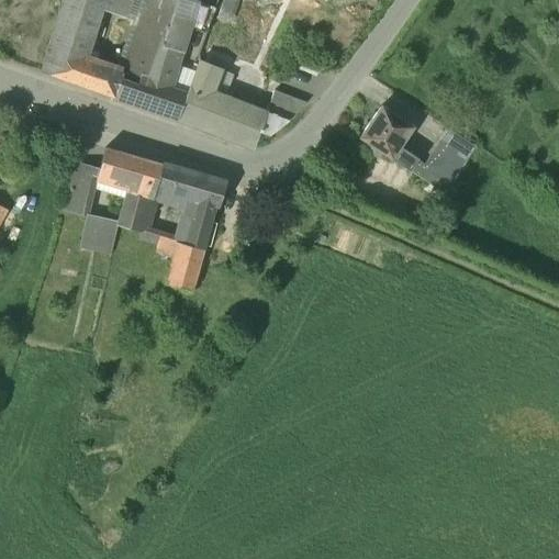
[(57,0),(38,66),(57,73),(79,2),(79,0),(57,0)]
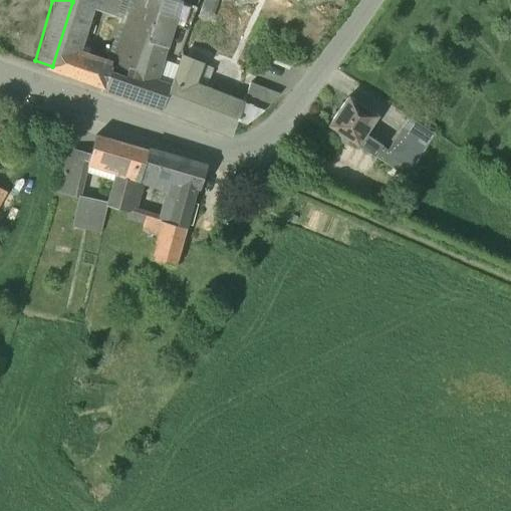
[(124,27),(119,41),(143,51),(149,37),(153,34),(161,10),(149,6),(150,0),(72,0),(72,2),(93,10),(112,17),(111,21),(124,27)]
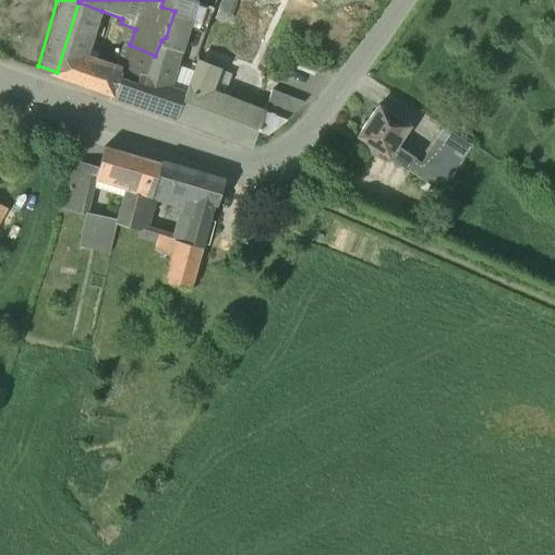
[(175,11),(178,0),(163,0),(161,7),(175,11)]
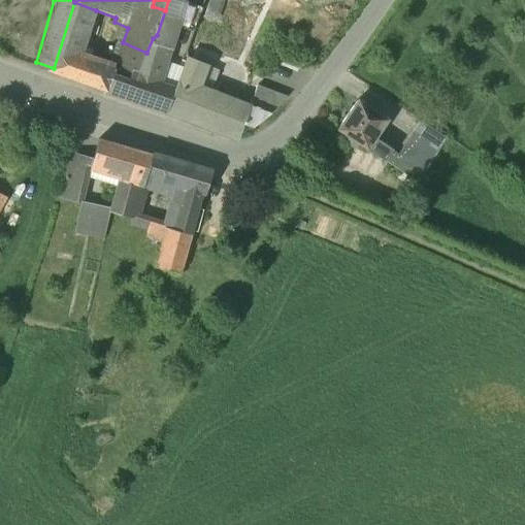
[(203,8),(185,0),(168,0),(165,10),(157,35),(173,42),(189,48),(203,8)]
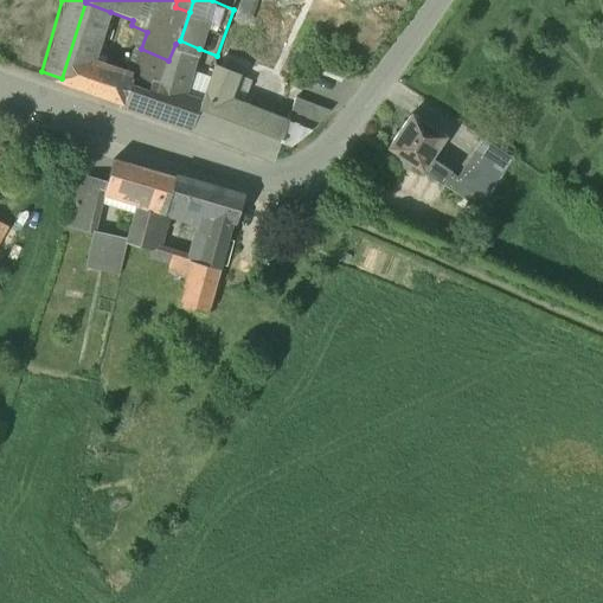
[(62,78),(88,88),(94,68),(110,12),(85,2),(62,78)]
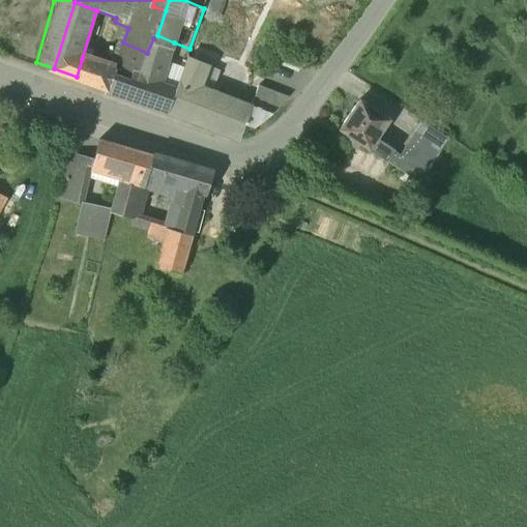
[(157,35),(153,38),(147,53),(142,69),(164,76),(174,42),(157,35)]
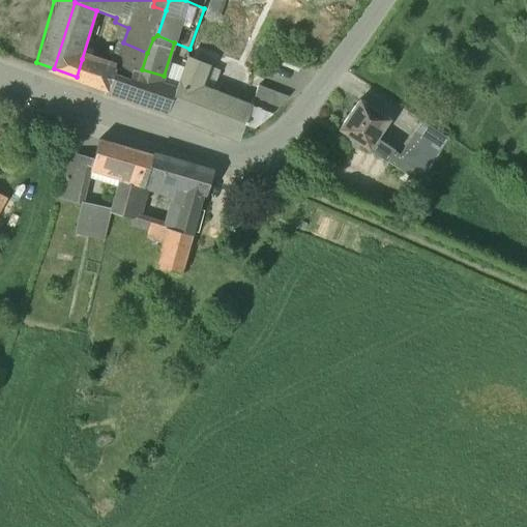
[(305,53),(282,38),(272,54),(297,68),(305,53)]
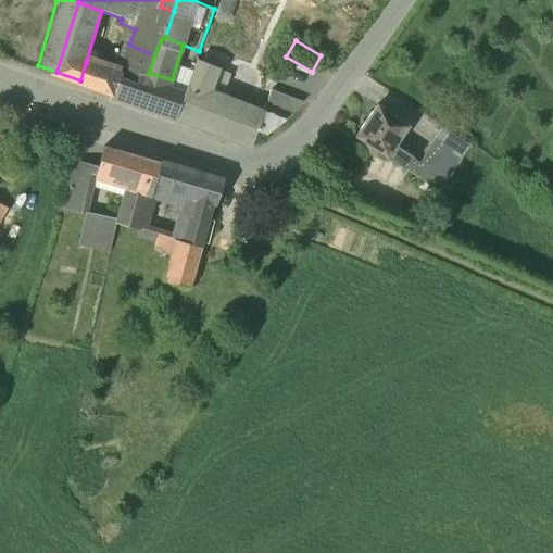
[(154,55),(129,45),(120,71),(118,75),(143,84),(154,55)]
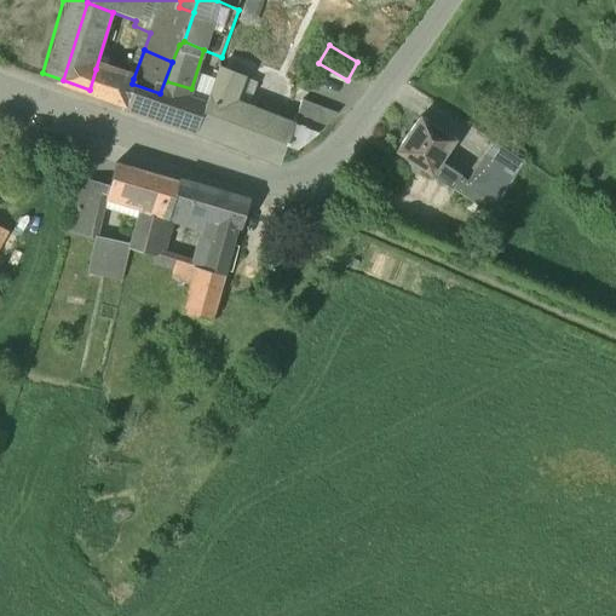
[(208,101),(200,127),(281,159),(298,155),(317,143),(326,137),(295,124),(252,107),(263,81),(223,65),(208,101)]
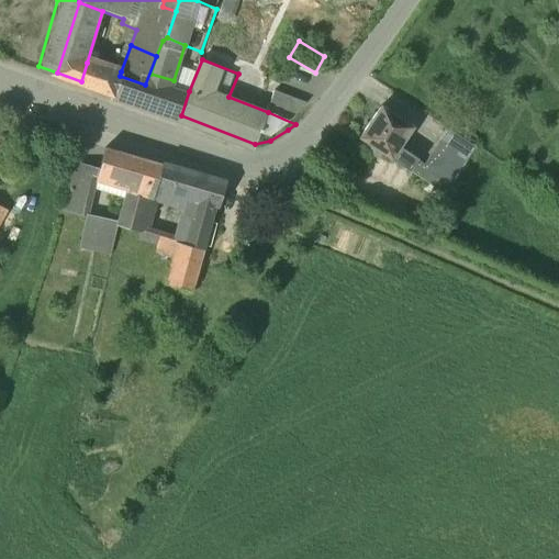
[(121,71),(87,63),(81,81),(114,93),(120,76),(121,71)]
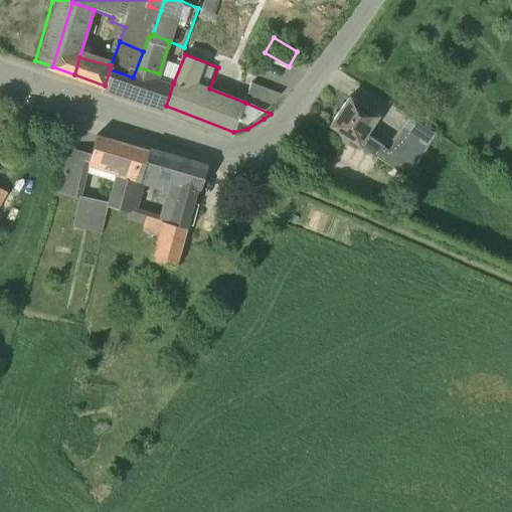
[(159,73),(138,67),(133,77),(110,69),(105,86),(166,106),(173,83),(157,77),(159,73)]
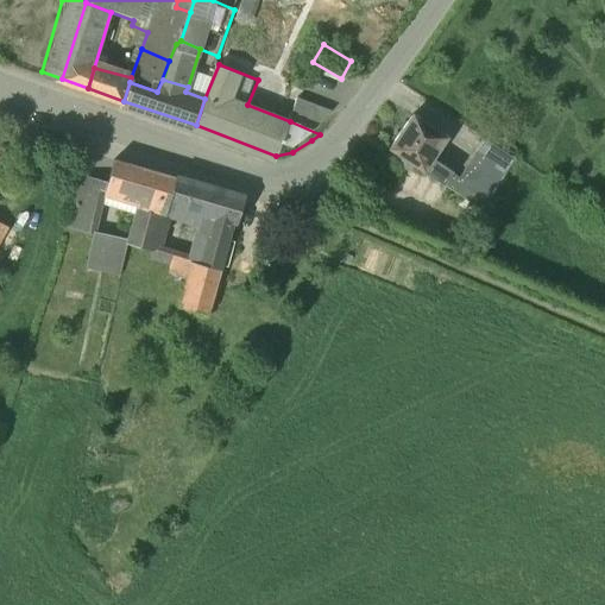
[(300,98),(290,121),(320,134),(339,113),(300,98)]
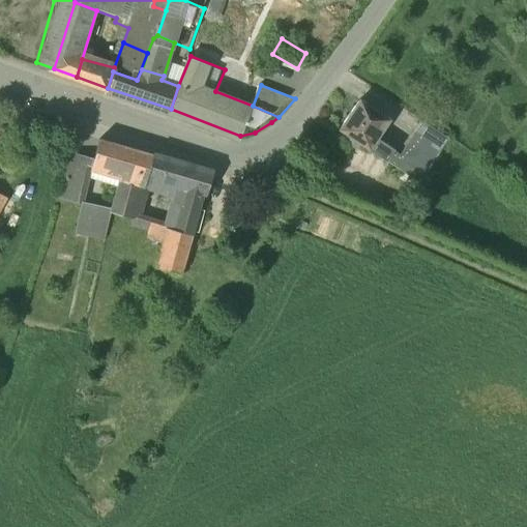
[(361,98),(342,127),(349,133),(346,138),(357,145),(360,140),(371,147),(379,134),(390,117),(361,98)]
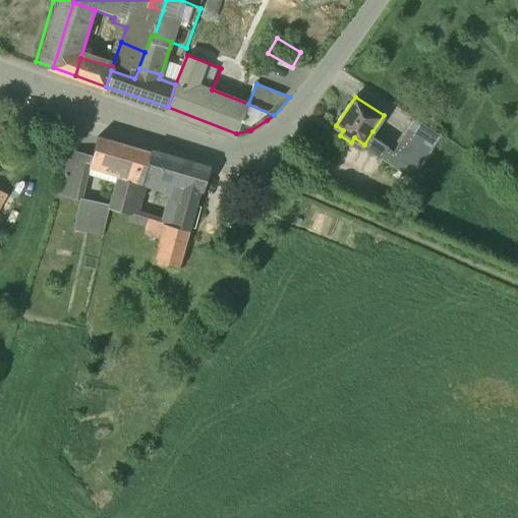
[(403,148),(393,163),(418,180),(447,138),(421,121),(403,148)]
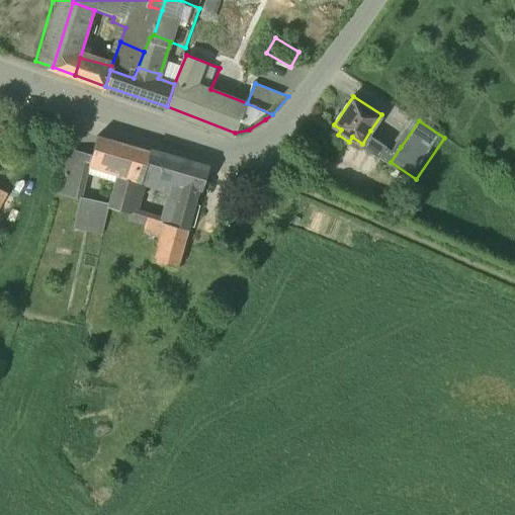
[(370,131),(362,144),(380,156),(389,143),(370,131)]
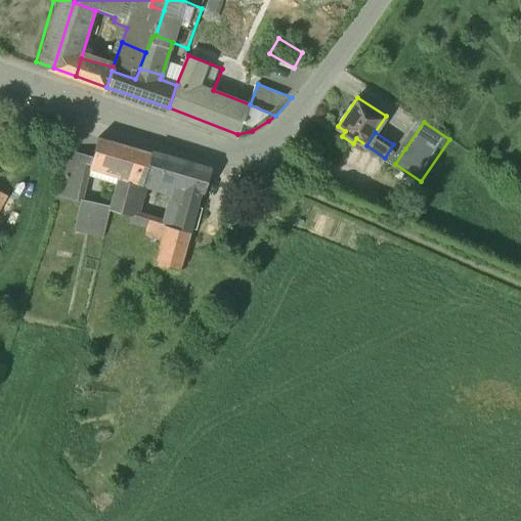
[(153,152),(100,136),(95,155),(94,154),(91,168),(120,175),(143,181),(147,171),(153,152)]
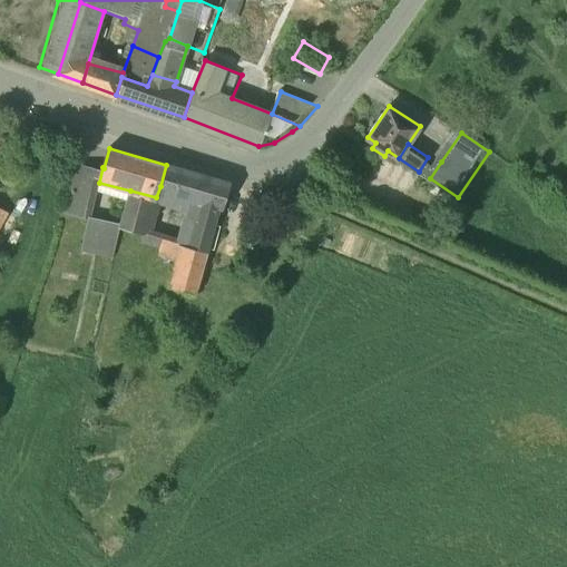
[(103,167),(78,162),(67,211),(91,216),(99,183),(103,167)]
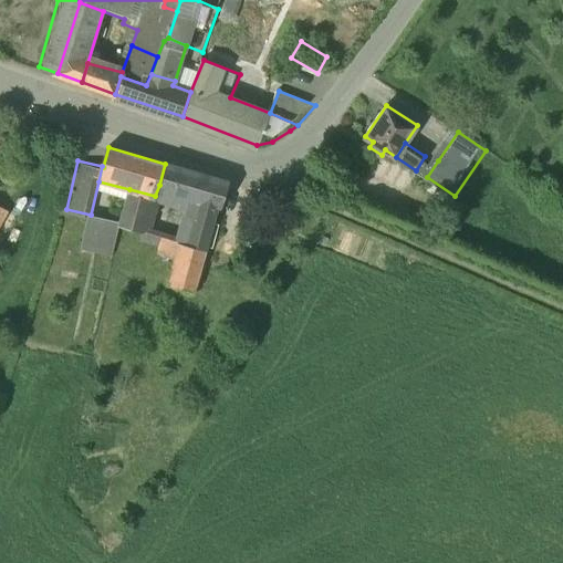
[(227,181),(165,164),(159,185),(177,189),(188,194),(199,197),(195,215),(215,220),(227,181)]
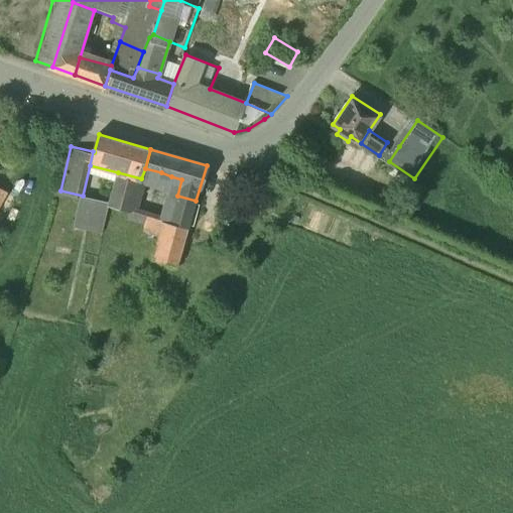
[(157,184),(161,172),(145,168),(141,178),(157,184)]
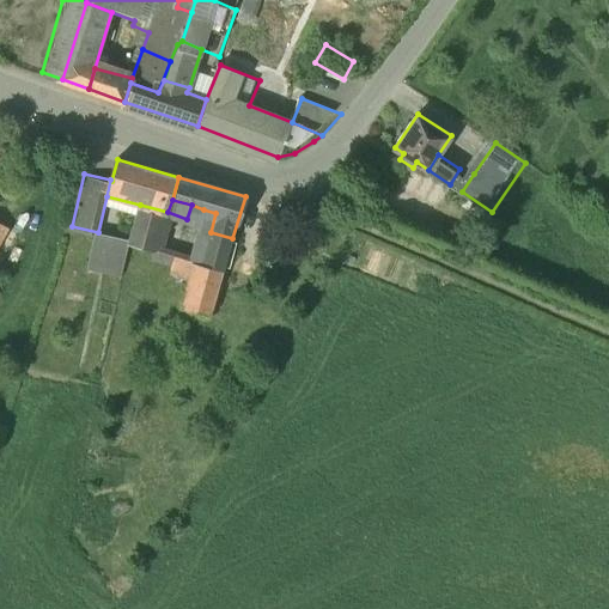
[(140,205),(131,239),(159,245),(168,212),(140,205)]
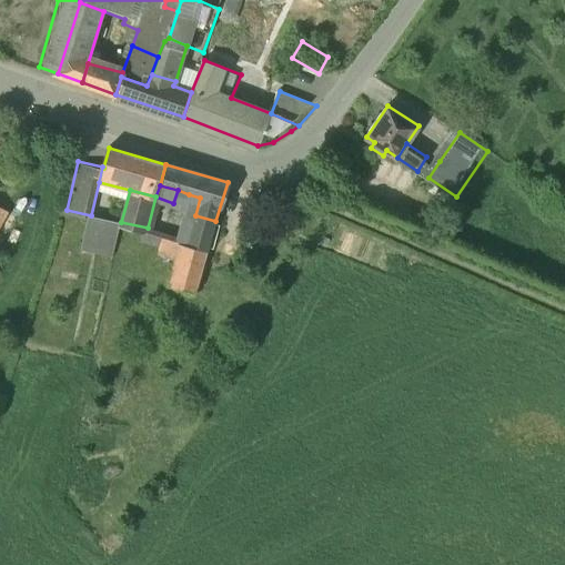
[(183,212),(195,215),(200,198),(189,194),(183,212)]
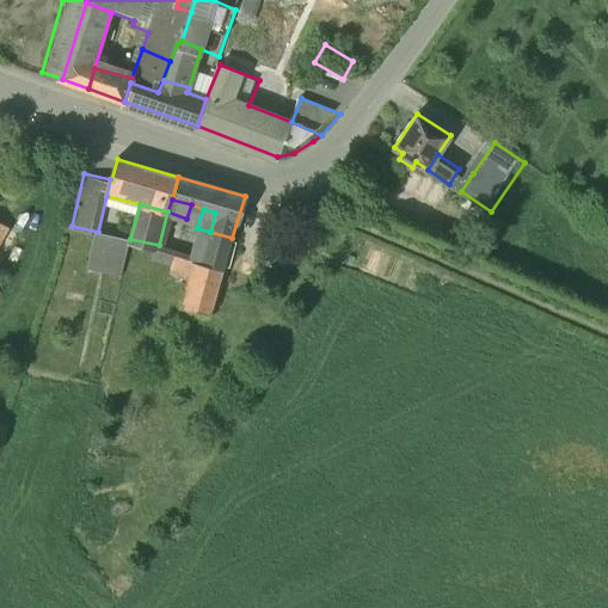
[(130,239),(98,232),(72,226),(65,257),(92,263),(124,269),(130,239)]
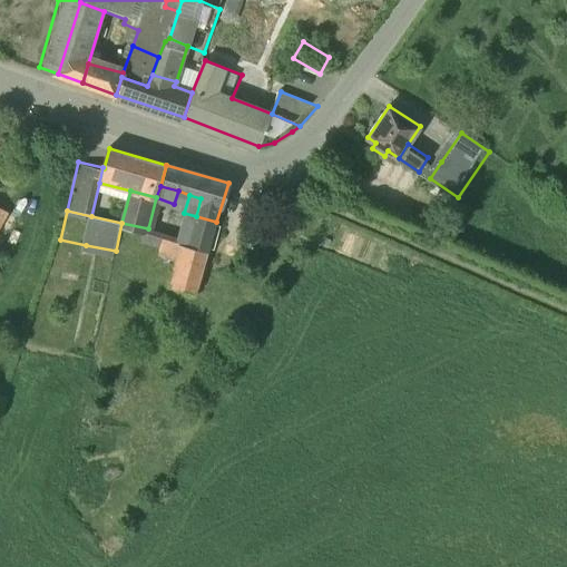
[(202,270),(216,222),(196,216),(188,244),(183,266),(202,270)]
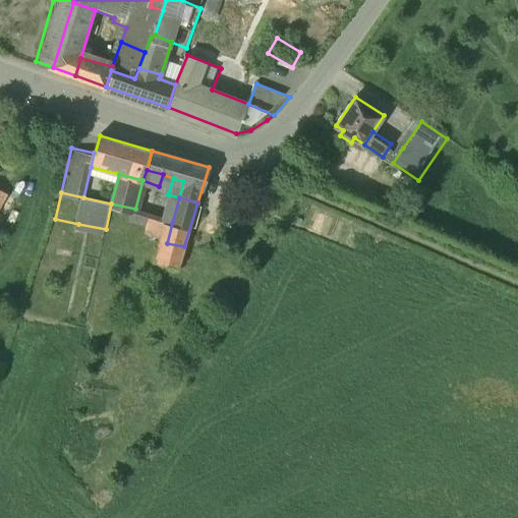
[(135,211),(135,209),(111,204),(106,229),(145,238),(167,243),(172,223),(135,211)]
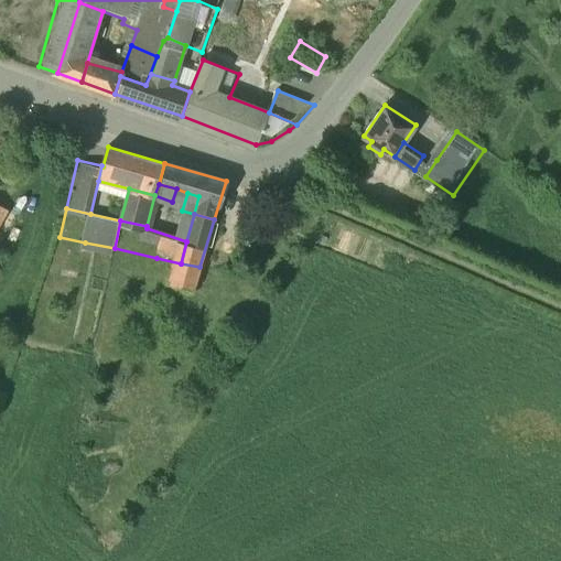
[(85,243),(60,237),(55,248),(83,254),(85,243)]
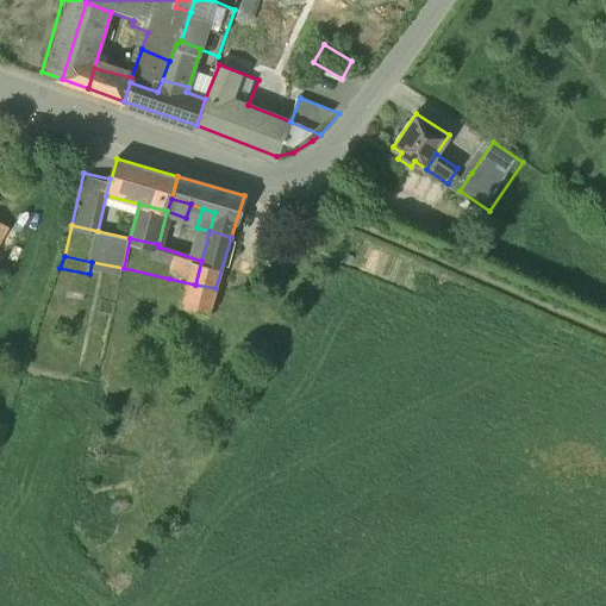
[(201,348),(216,288),(195,285),(169,279),(166,293),(155,337),(201,348)]
